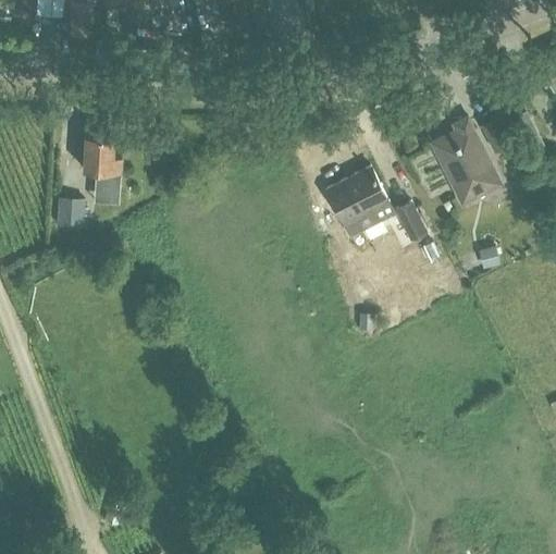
[(63,0),(36,0),(36,17),(62,19),(63,0)]
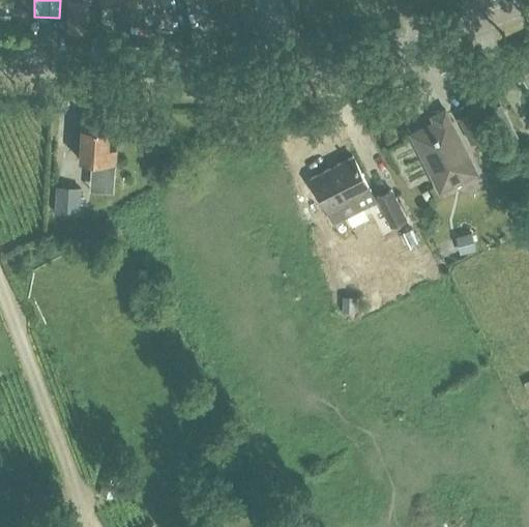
[(63,0),(63,1),(67,1),(66,31),(70,31),(86,32),(88,2),(80,2),(80,0),(63,0)]
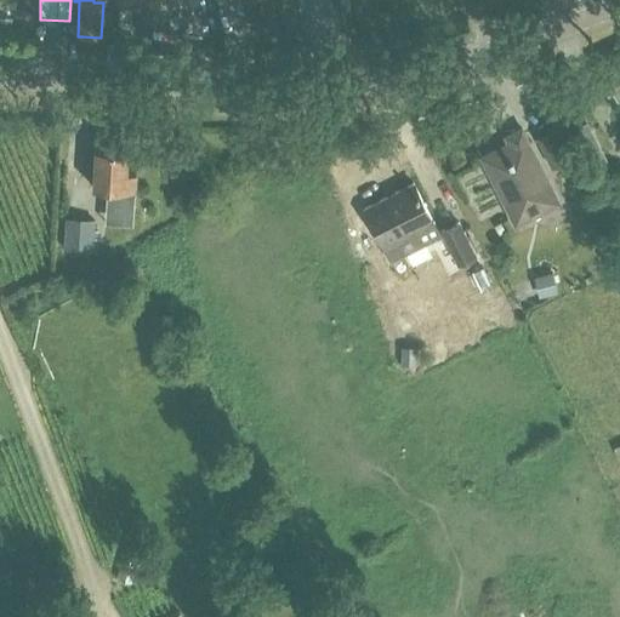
[(619,56),(603,64),(618,100),(619,98),(619,56)]
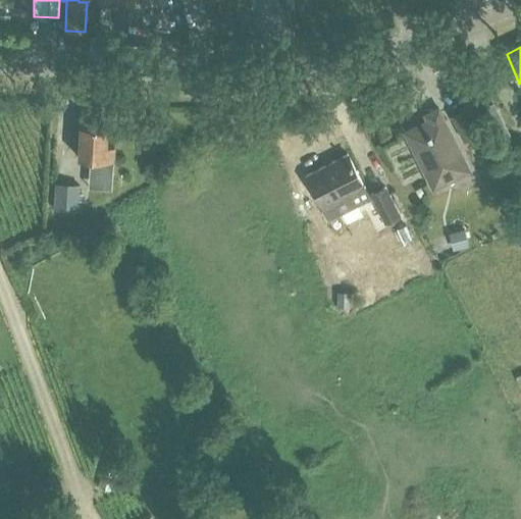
[(504,152),(515,146),(493,105),(482,111),(504,152)]
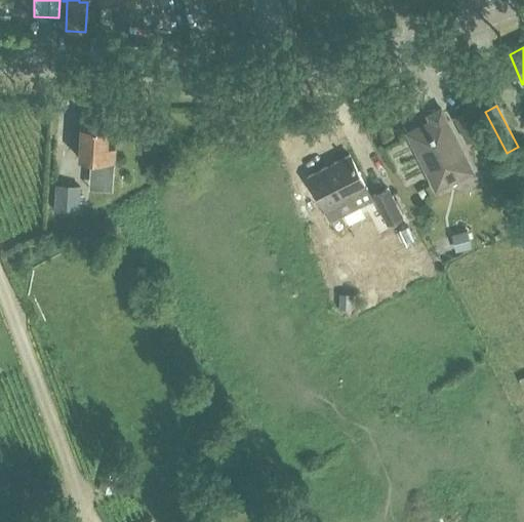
[(428,124),(404,136),(429,185),(465,166),(460,158),(437,112),(425,118),(428,124)]
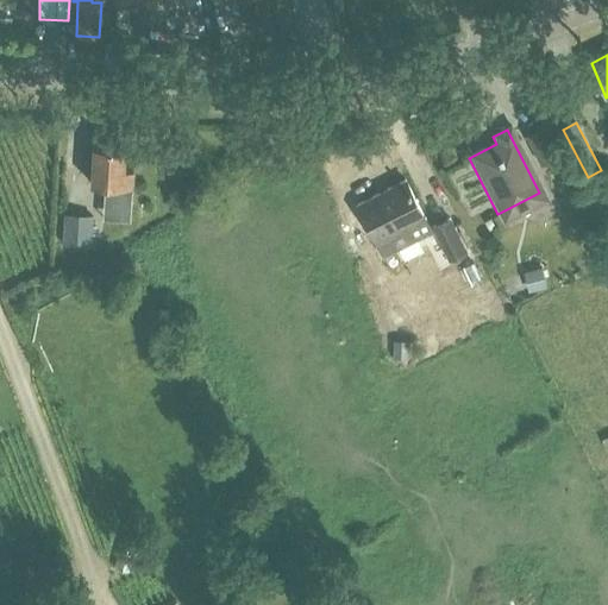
[(539,169),(556,159),(540,130),(522,138),(539,169)]
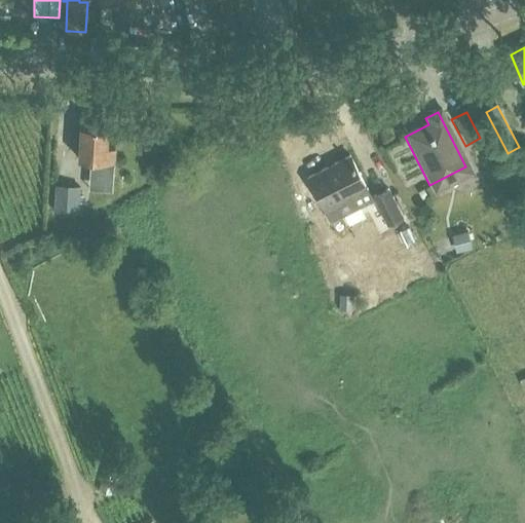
[(79,129),(77,161),(89,161),(102,162),(101,178),(113,178),(114,151),(106,150),(107,131),(103,131),(98,131),(79,129)]
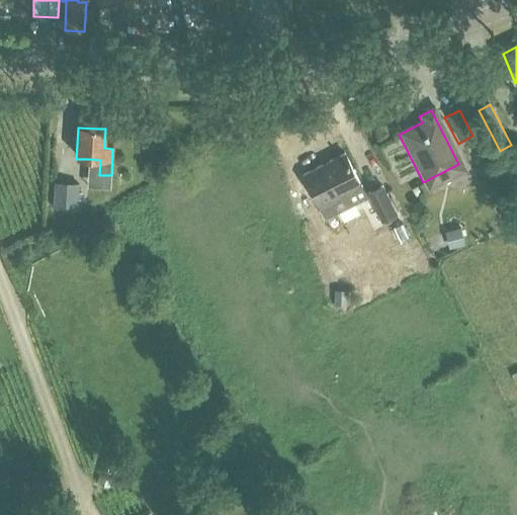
[(366,200),(360,188),(344,156),(304,176),(321,209),(326,221),(366,200)]
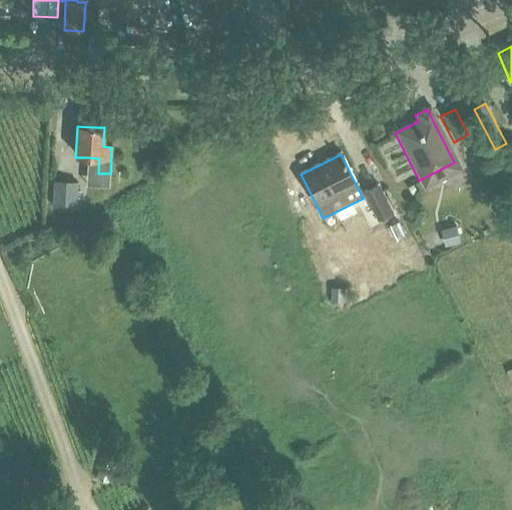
[(77,210),(78,187),(55,186),(53,209),(77,210)]
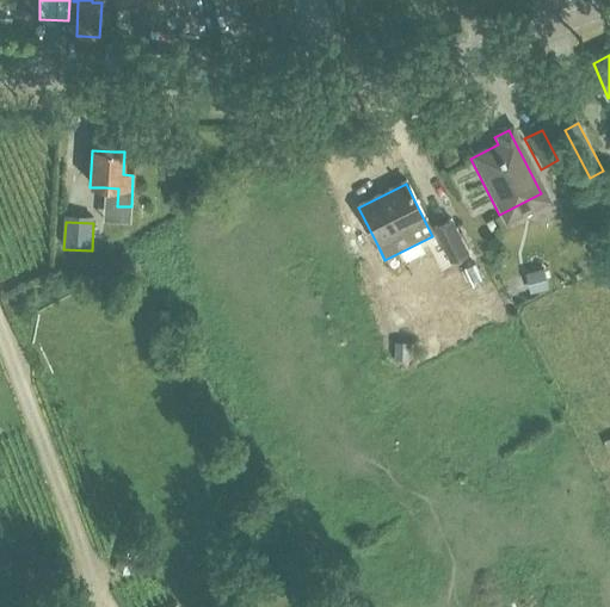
[(451,223),(435,231),(451,262),(467,254),(451,223)]
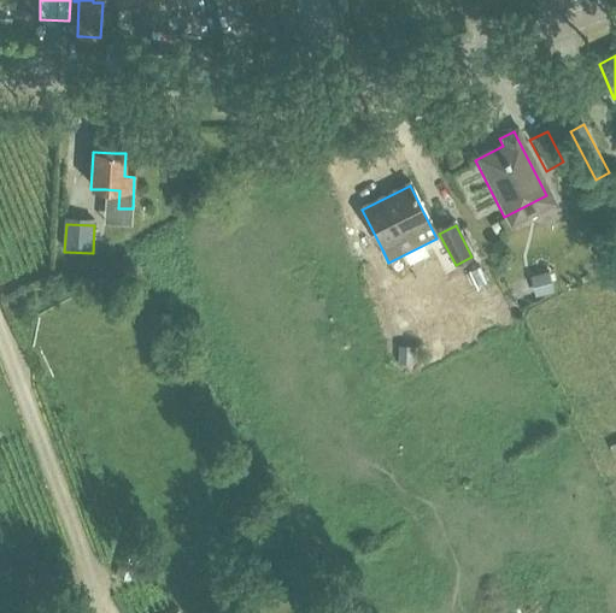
[(479,270),(469,275),(476,290),(487,286),(479,270)]
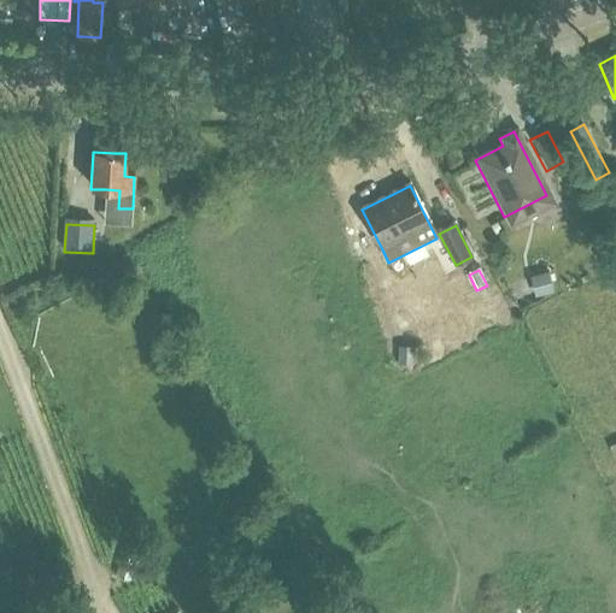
[(534,296),(553,292),(549,272),(529,277),(534,296)]
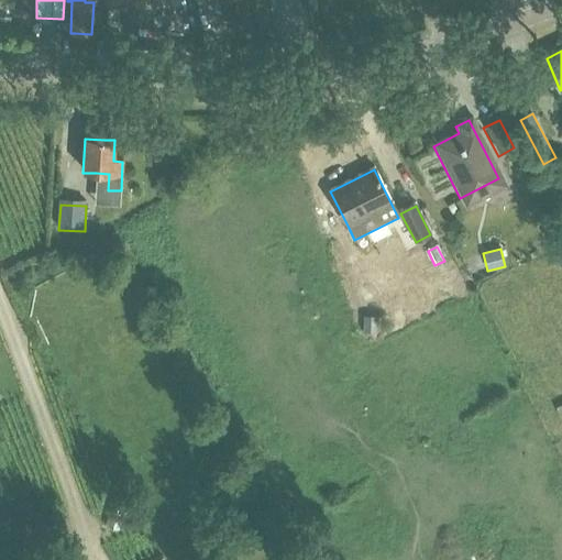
[(363,315),(363,332),(376,332),(376,315),(363,315)]
